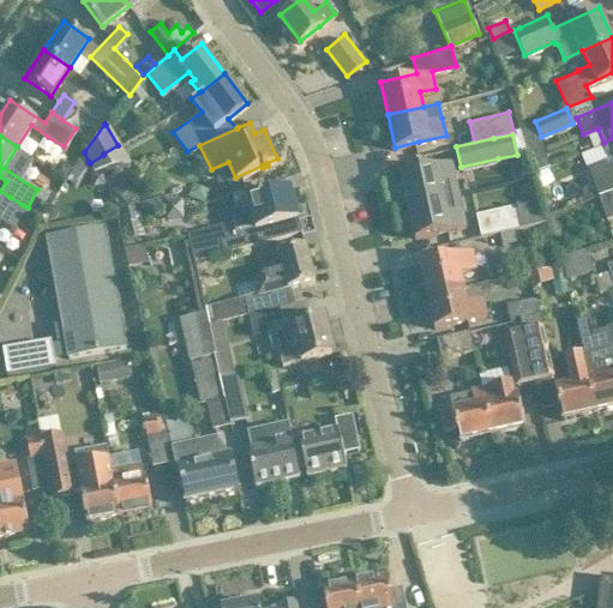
[(612,138),(604,143),(610,157),(588,166),(599,193),(612,187),(612,138)]
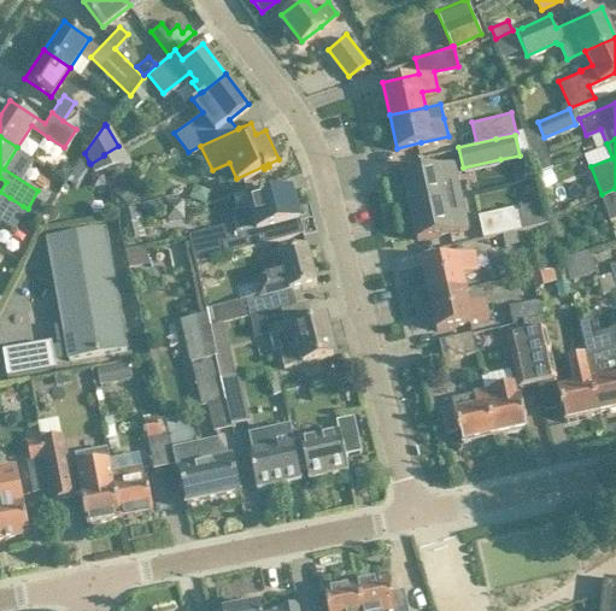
[(104,156),(91,164),(94,170),(110,165),(104,156)]
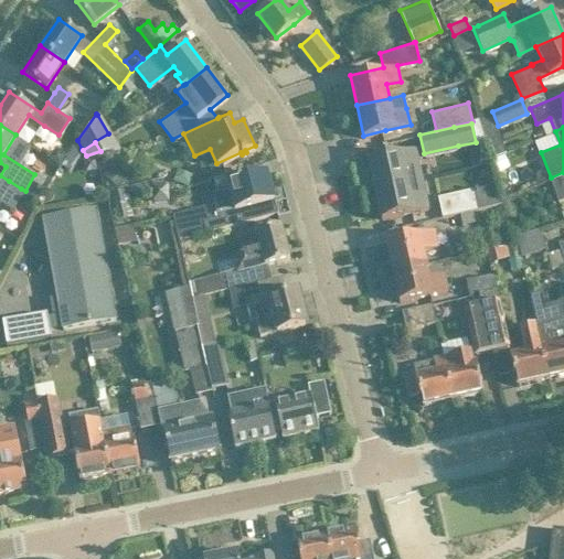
[(60,162),(66,152),(55,144),(48,154),(60,162)]
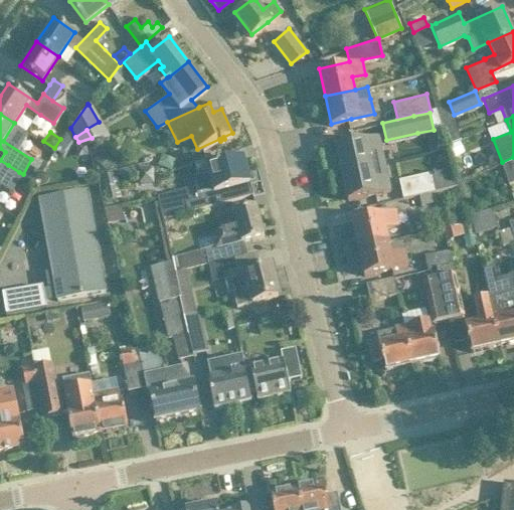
[(355,139),(335,143),(341,171),(383,161),(381,149),(378,134),(355,139)]
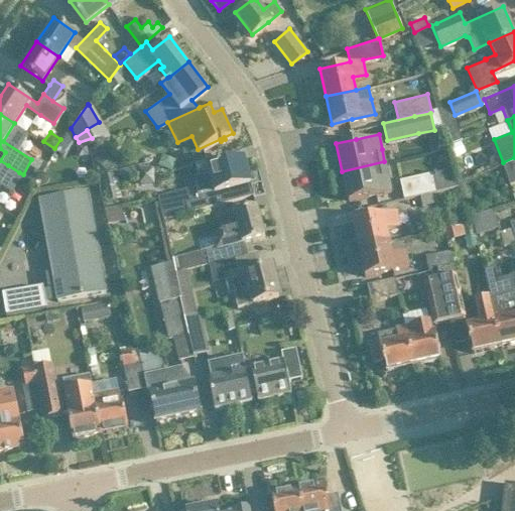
[(459,141),(449,145),(454,155),(463,151),(459,141)]
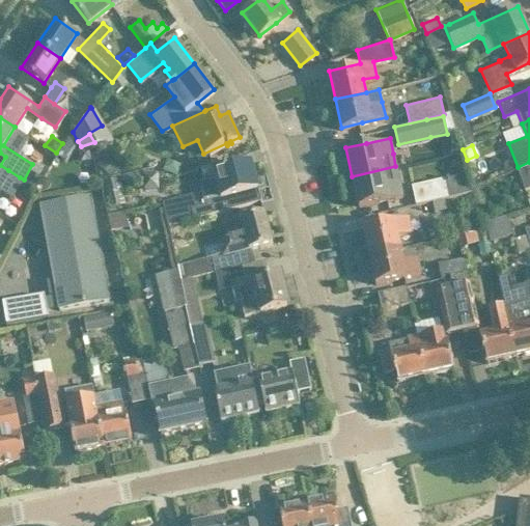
[(108,154),(99,164),(111,174),(119,165),(108,154)]
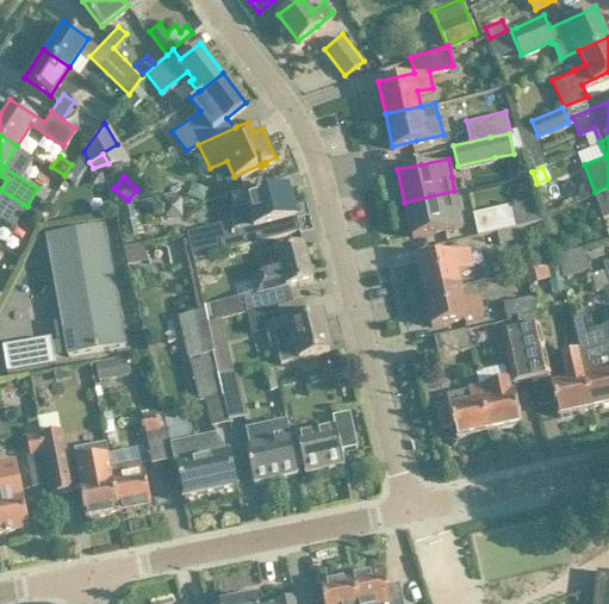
[(191,181),(186,192),(202,198),(206,187),(191,181)]
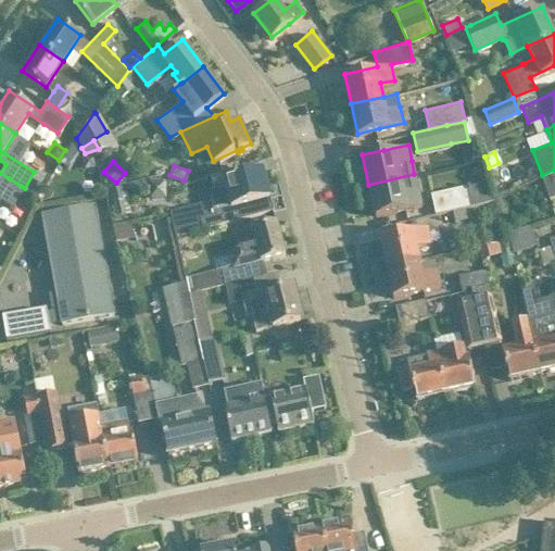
[(191,203),(169,209),(171,211),(175,233),(217,222),(259,211),(263,210),(260,198),(269,195),(263,170),(238,176),(237,174),(234,175),(234,176),(223,179),(224,184),(209,188),(213,205),(204,209),(202,201),(191,203)]
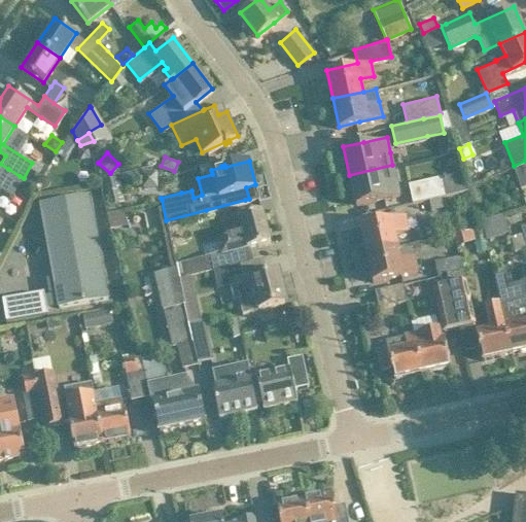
[(525,161),(514,166),(520,186),(525,183),(525,161)]
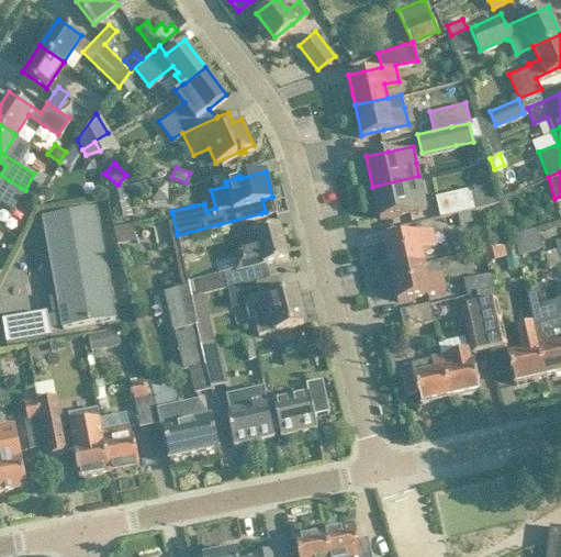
[(0,175),(0,198),(11,204),(21,188),(9,180),(0,175)]
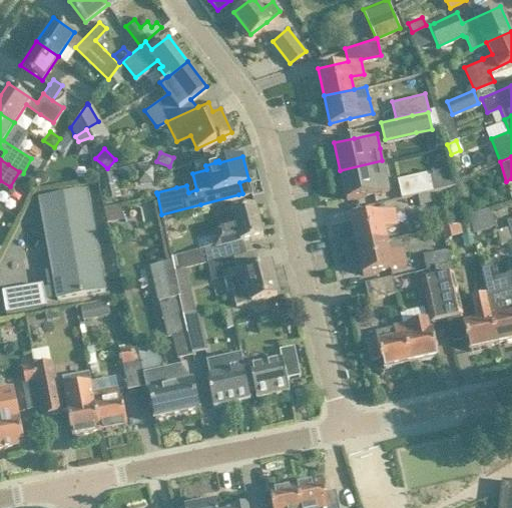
[(382,160),(340,170),(346,197),(366,193),(388,188),(385,173),(382,160)]
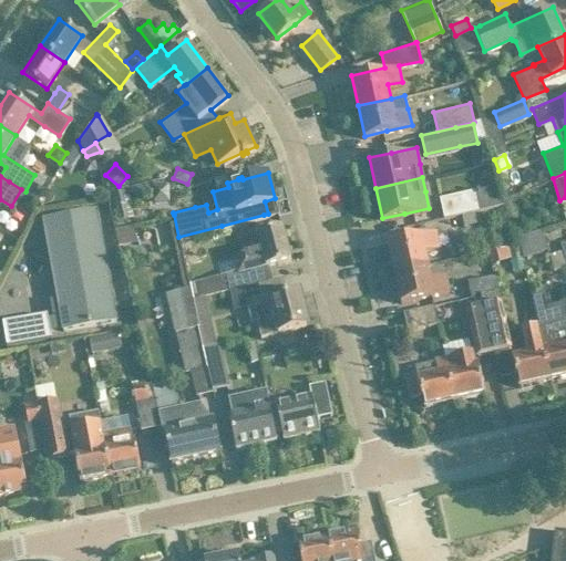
[(126,185),(109,189),(112,204),(116,204),(131,199),(126,185)]
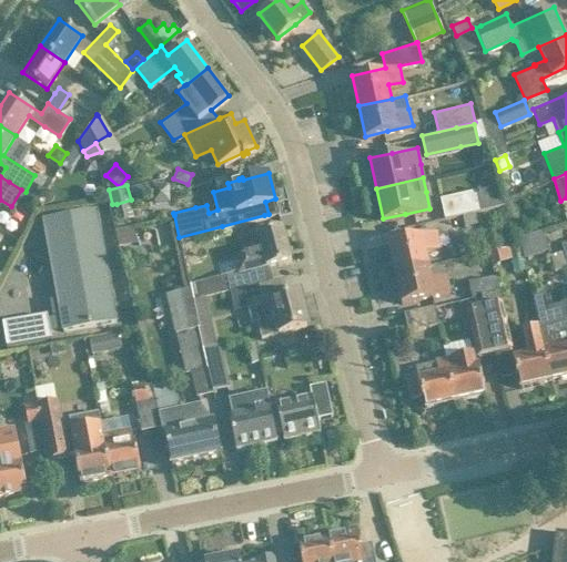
[(481,201),(477,188),(439,196),(444,216),(462,213),(475,210),(482,208),(481,201)]
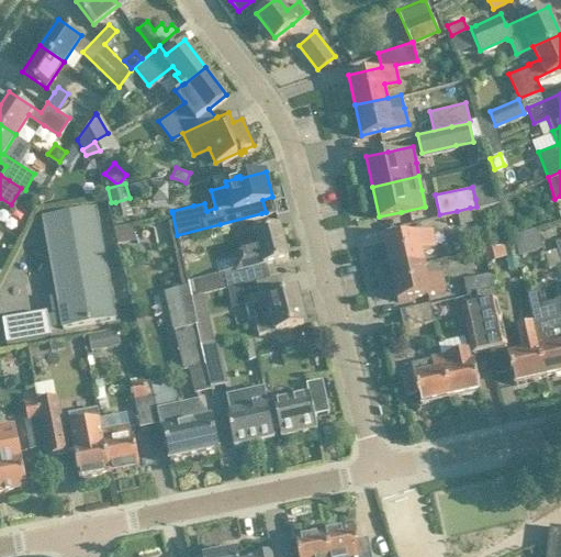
[(96,207),(65,213),(43,216),(56,293),(48,294),(49,302),(52,311),(59,310),(63,325),(83,321),(115,315),(96,207)]
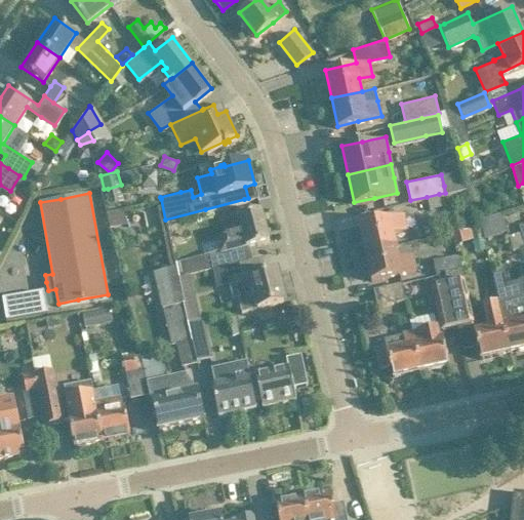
[(439,194),(427,197),(429,206),(441,204),(439,194)]
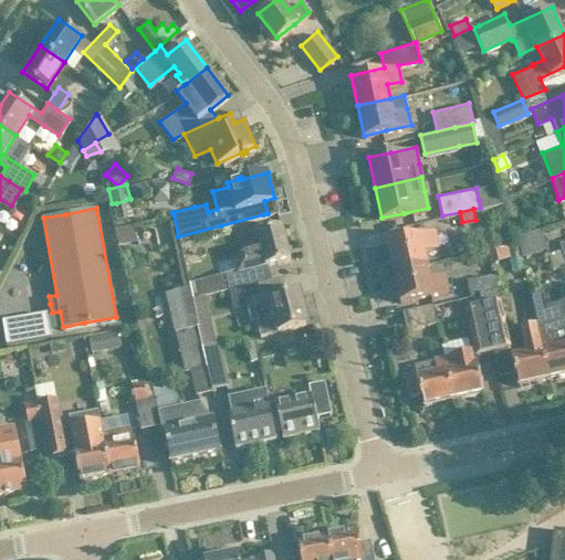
[(229,287),(240,285),(269,277),(264,264),(290,257),(281,223),(273,225),(267,228),(255,231),(260,246),(232,254),(219,257),(222,272),(225,271),(229,287)]
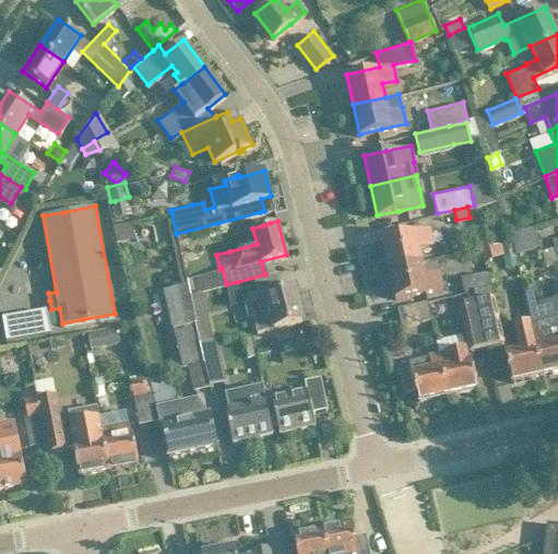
[(381,236),(388,267),(420,260),(417,247),(431,244),(427,226),(403,232),(381,236)]
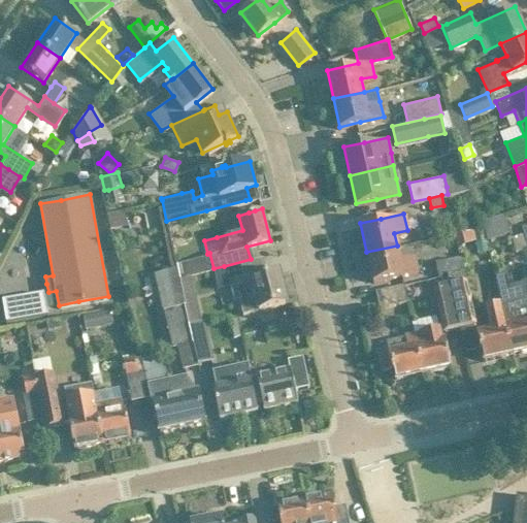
[(501,214),(482,220),(486,238),(507,232),(501,214)]
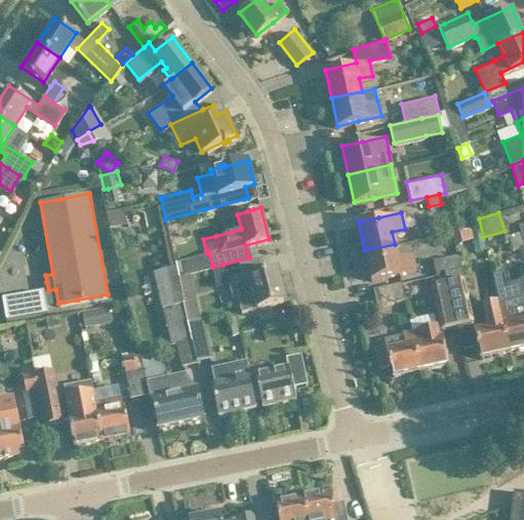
[(478,230),(458,234),(461,246),(480,242),(478,230)]
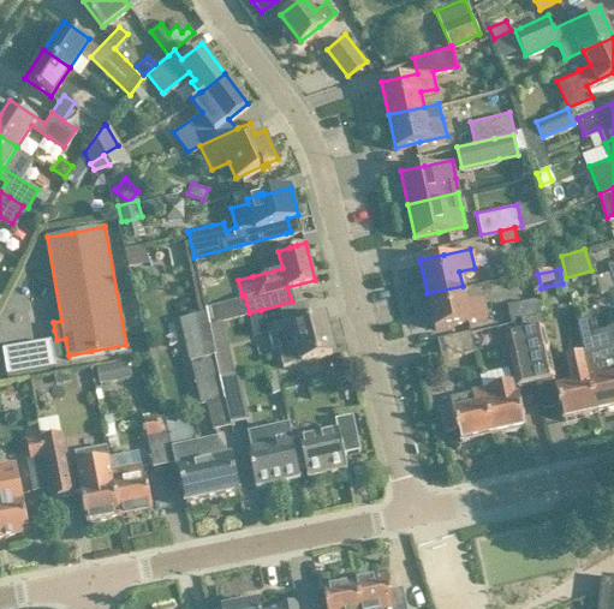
[(463,286),(427,293),(434,326),(458,321),(484,315),(480,296),(465,299),(463,286)]
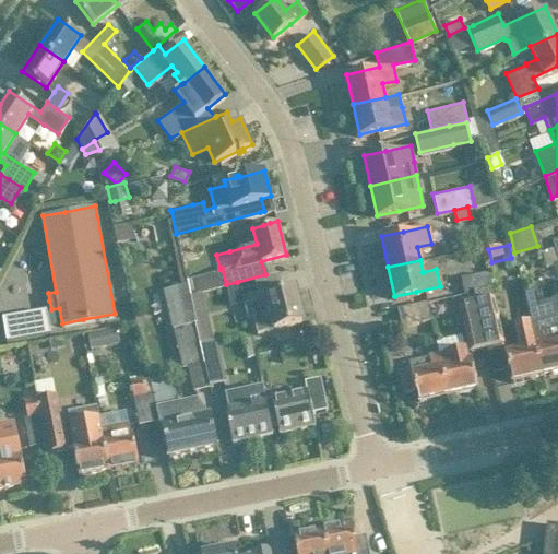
[(464,291),(473,289),(489,285),(486,269),(460,275),(464,291)]
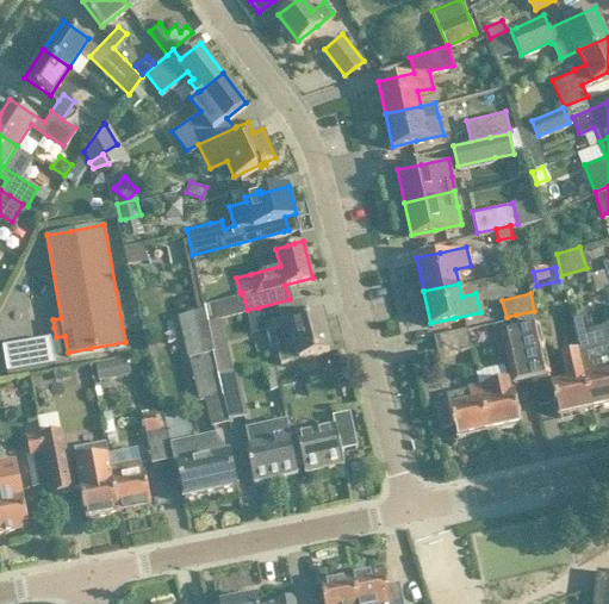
[(269,343),(274,342),(279,361),(330,348),(322,312),(309,316),(303,296),(290,300),(290,299),(259,307),(265,328),(266,328),(269,343)]
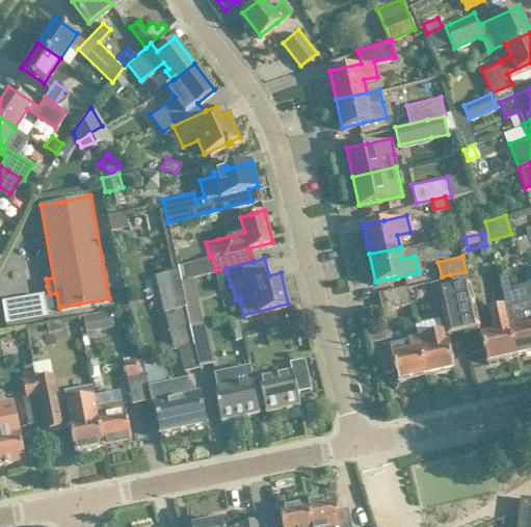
[(190,260),(177,264),(178,268),(180,280),(194,275),(190,260)]
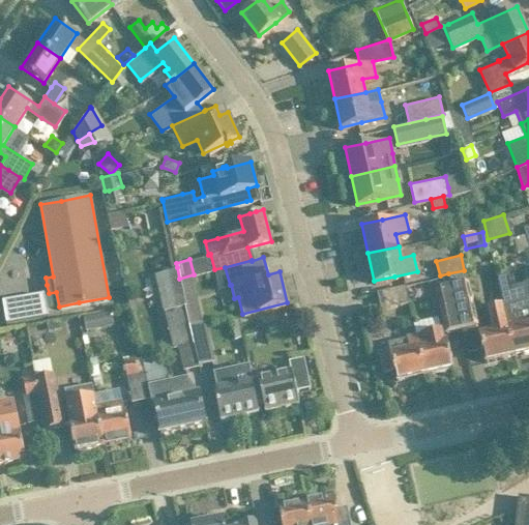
[(177,267),(154,272),(172,347),(193,342),(188,325),(184,304),(179,279),(177,267)]
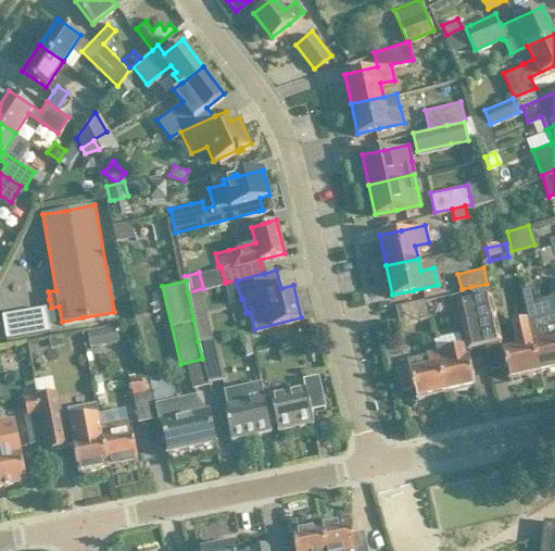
[(487,284),(470,287),(472,298),(471,298),(482,341),(500,338),(489,293),(487,284)]
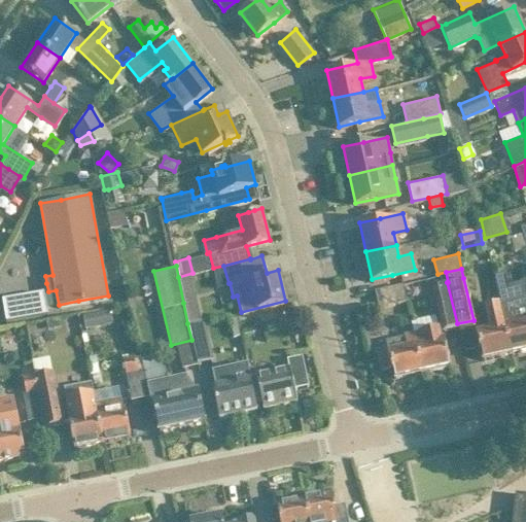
[(402,282),(394,284),(374,288),(378,306),(398,302),(407,300),(402,282)]
